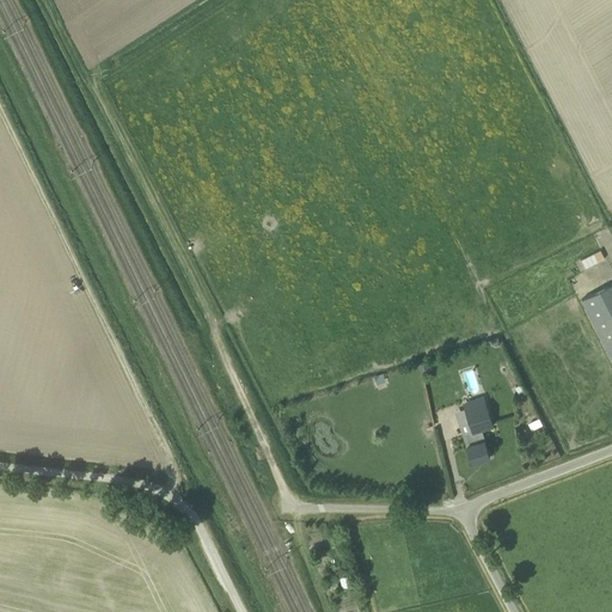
[(600,250),(599,249),(575,261),(579,269),(604,257),(600,250)]
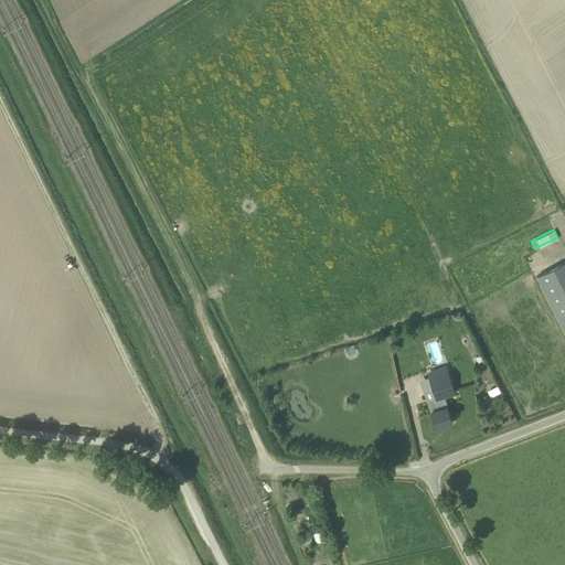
[(564,260),(536,276),(564,331),(564,260)]
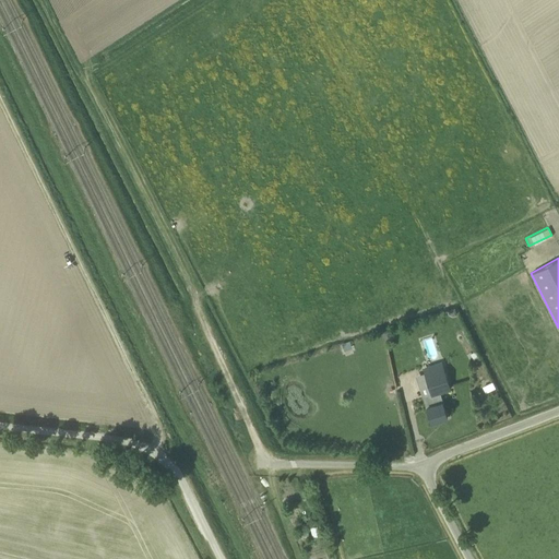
[(389,329),(382,331),(385,341),(389,340),(391,336),(389,329)]
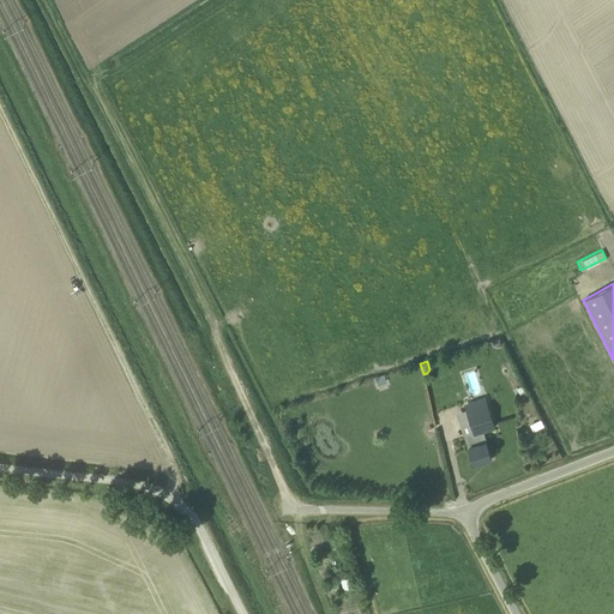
[(385,374),(377,375),(379,389),(387,387),(385,374)]
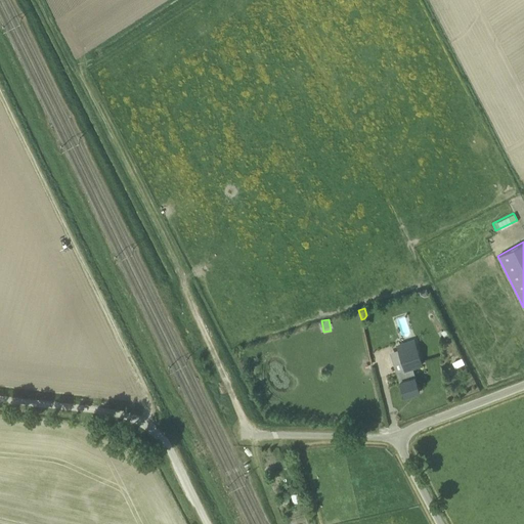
[(397,373),(404,396),(420,391),(411,368),(422,365),(416,344),(398,350),(406,369),(397,373)]
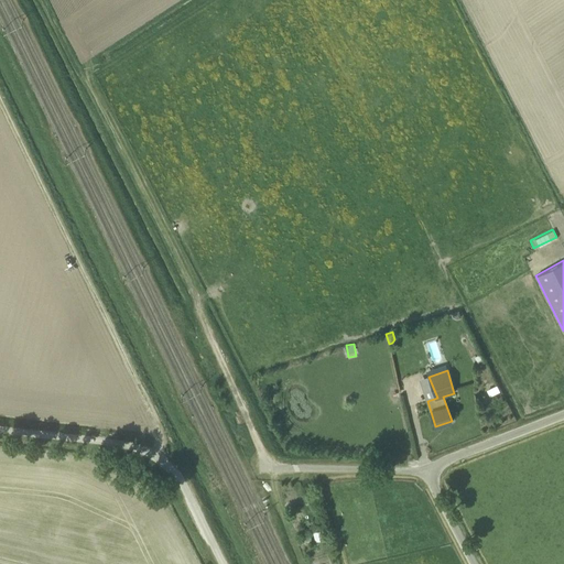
[(496,386),(486,391),(489,397),(499,392),(496,386)]
